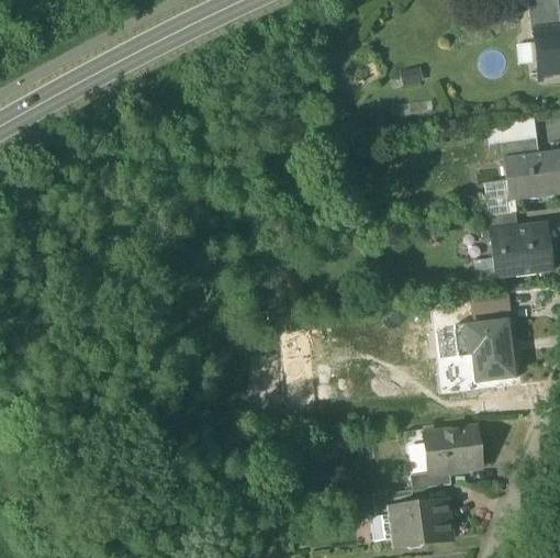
[(528,0),(532,30),(535,30),(534,28),(559,25),(559,11),(558,0),(528,0)]
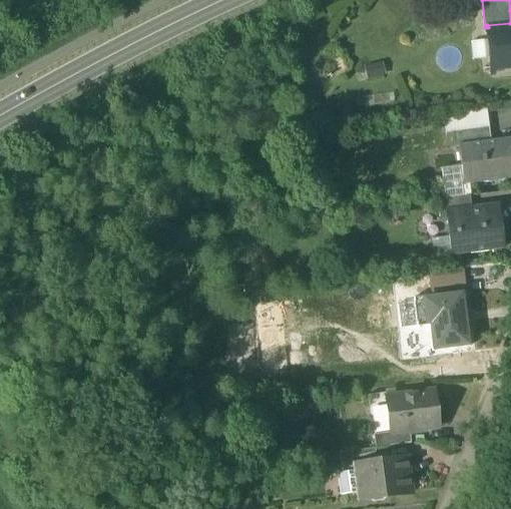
[(510,23),(487,25),(488,27),(491,59),(510,56),(510,23)]
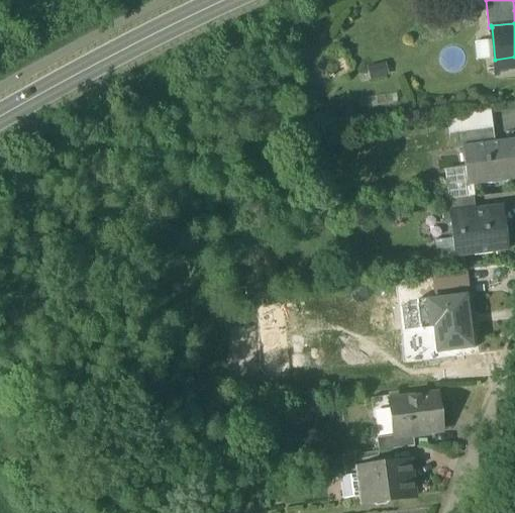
[(479,40),(479,54),(492,54),(491,39),(479,40)]
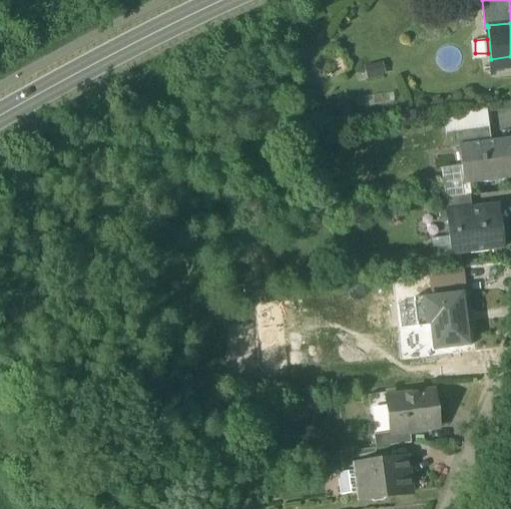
[(488,113),(481,114),(484,139),(492,138),(488,113)]
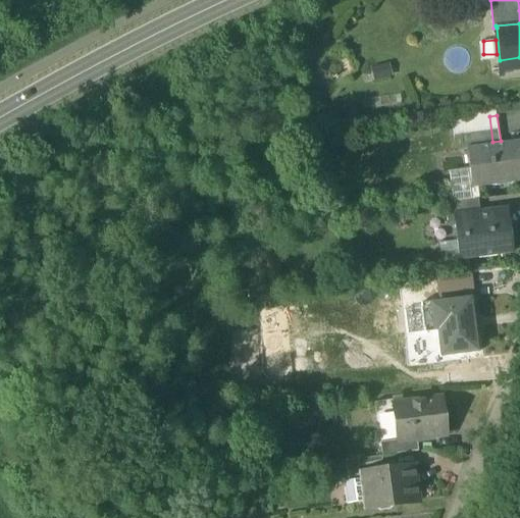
[(460,120),(463,147),(473,146),(472,144),(492,142),(489,116),(460,120)]
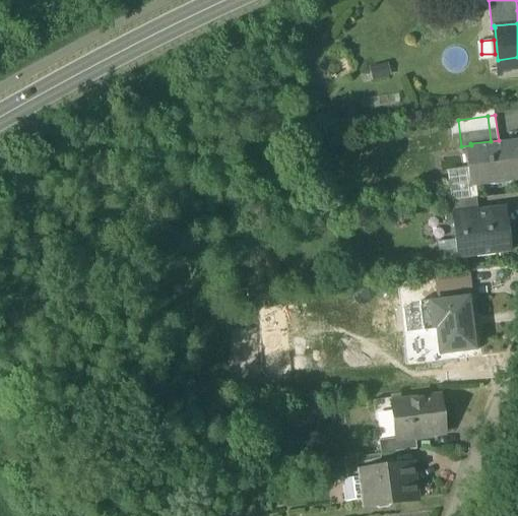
[(471,145),(475,184),(517,178),(517,144),(510,145),(509,139),(499,140),(491,141),(470,143),(471,145)]
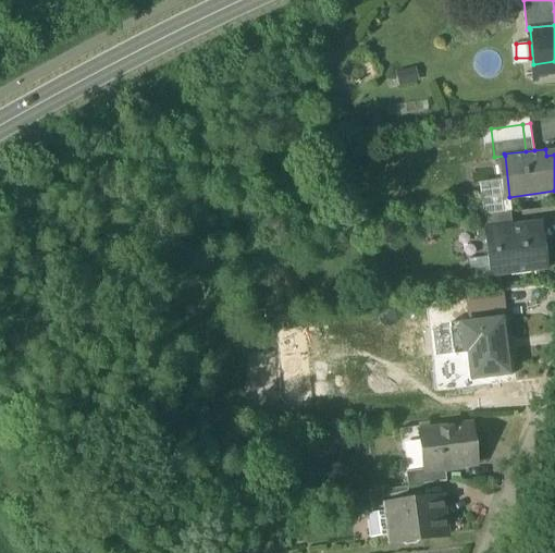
[(476,214),(478,233),(486,232),(485,231),(513,228),(513,222),(510,210),(476,214)]
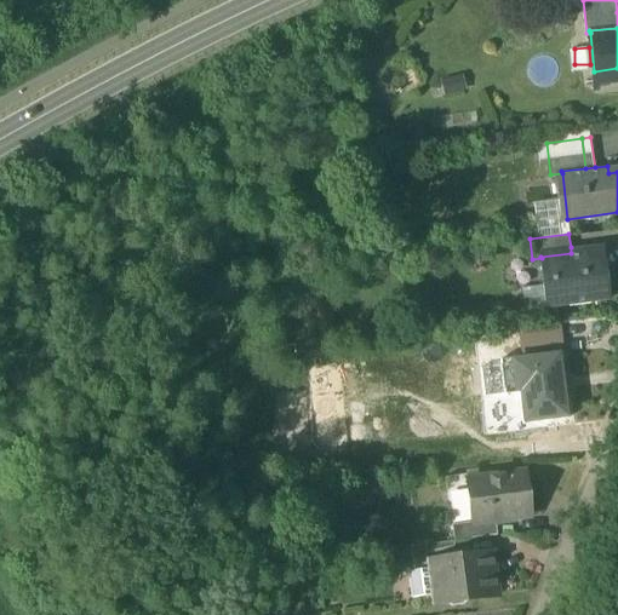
[(602,242),(571,247),(571,253),(604,248),(602,242)]
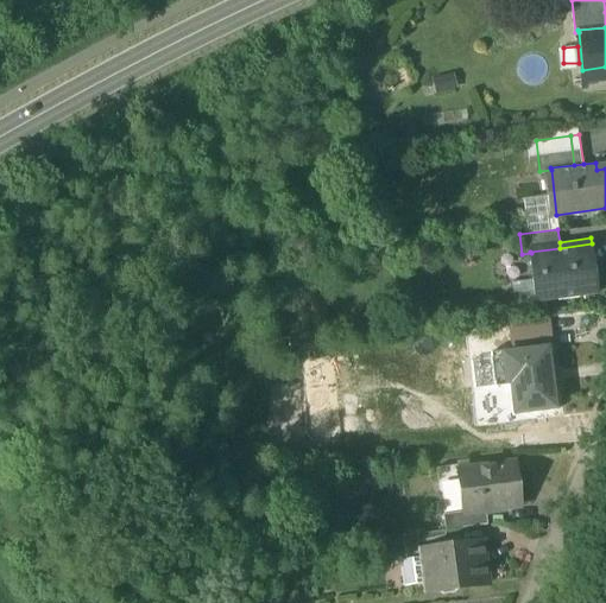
[(536,298),(598,291),(592,243),(560,248),(530,252),(531,253),(534,277),(536,298)]
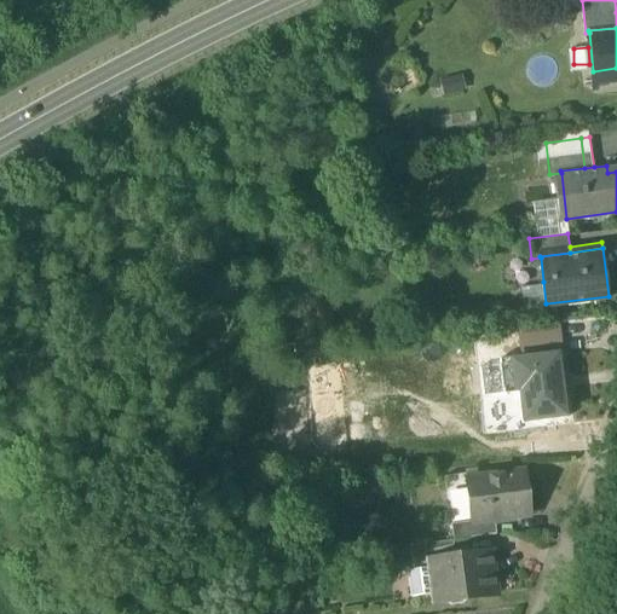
[(524,306),(546,303),(543,282),(522,284),(524,306)]
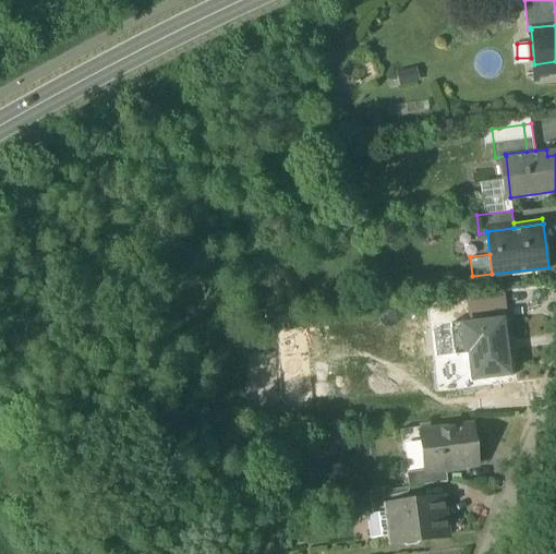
[(506,289),(468,293),(471,318),(505,314),(508,314),(506,289)]
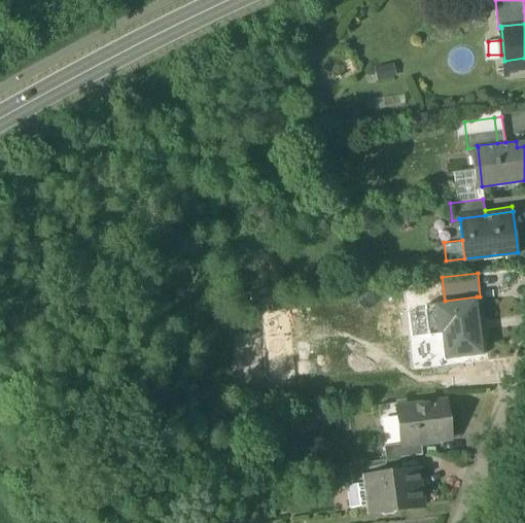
[(445,301),(426,303),(429,334),(442,332),(445,357),(484,353),(477,297),(445,301)]
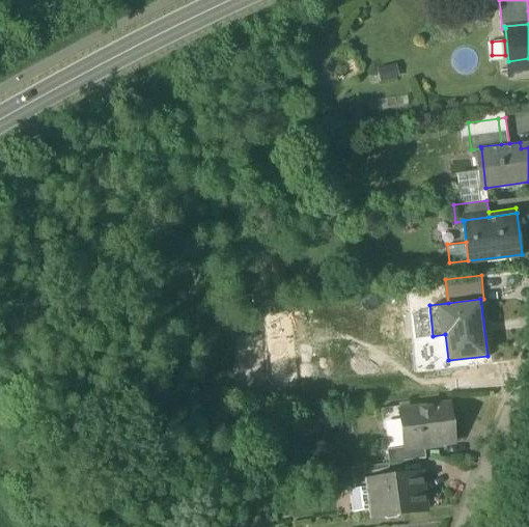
[(406,444),(406,445),(425,443),(455,439),(450,401),(400,409),(406,444)]
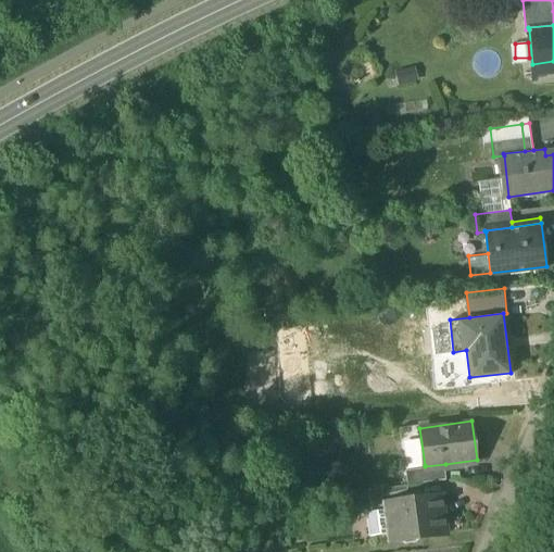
[(406,468),(408,483),(447,477),(445,464),(425,466),(425,465),(406,468)]
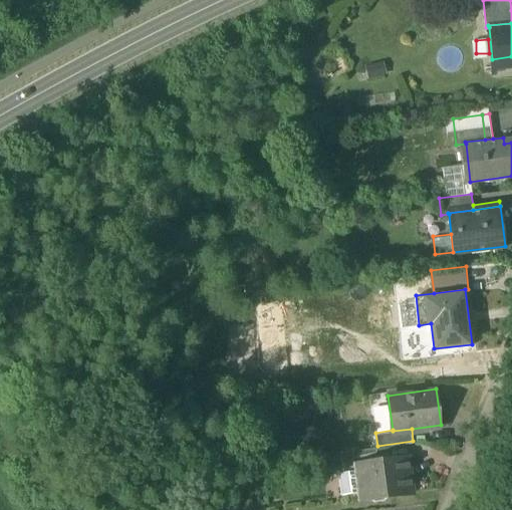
[(343,471),(354,469),(353,463),(378,460),(376,446),(341,451),(343,471)]
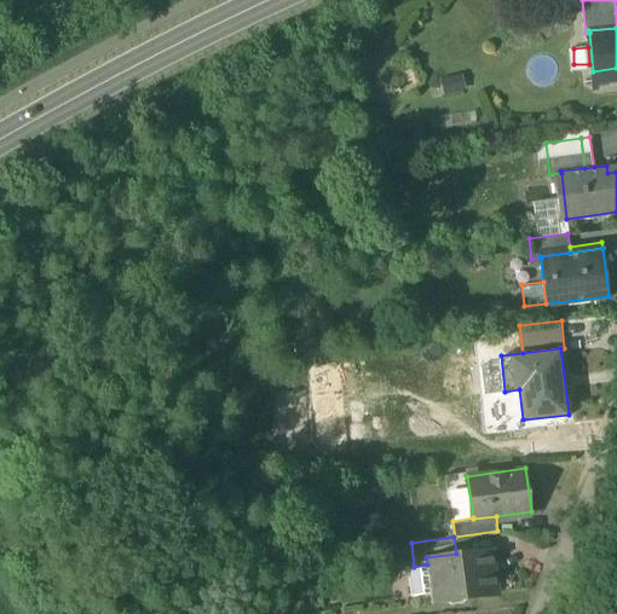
[(426,557),(427,565),(414,567),(410,567),(414,594),(431,591),(432,601),(499,591),(492,549),(456,554),(426,557)]
